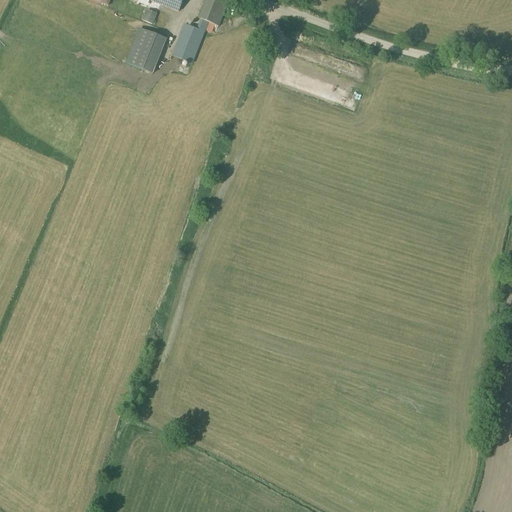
[(178,12),(182,0),(150,0),(150,1),(178,12)]
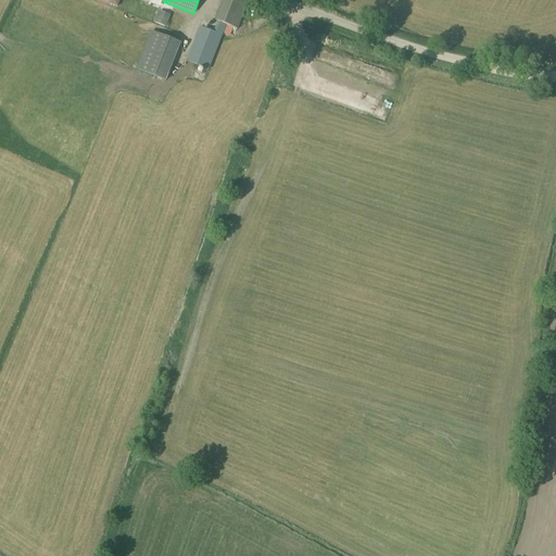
[(240,0),(227,0),(219,14),(217,21),(214,32),(200,26),(186,62),(207,71),(222,35),(226,25),(235,28),(237,23),(247,3),(240,0)]
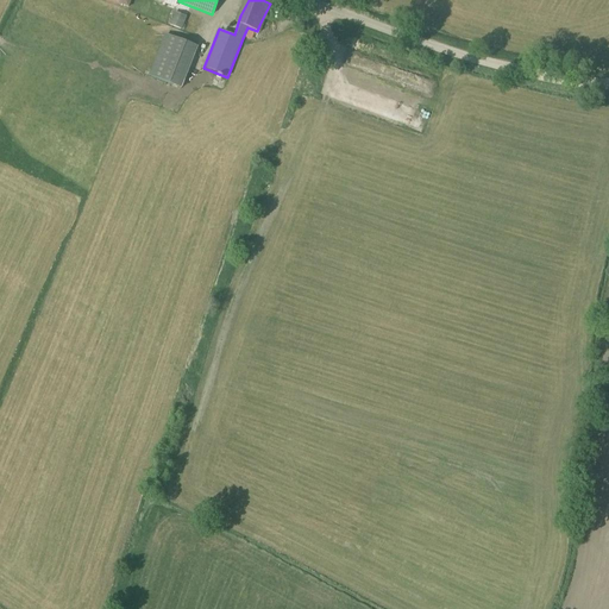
[(174,13),(169,25),(181,30),(186,18),(174,13)]
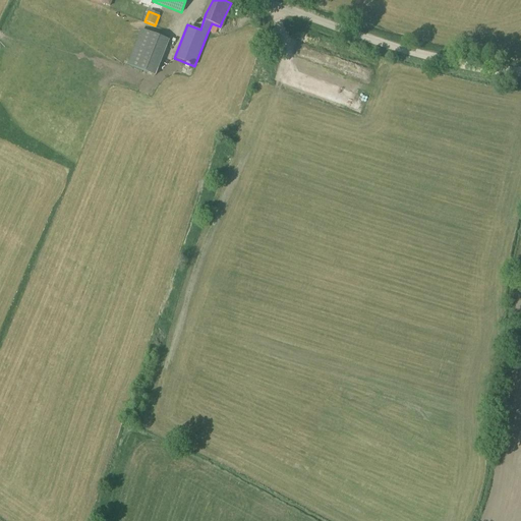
[(127,65),(154,76),(168,41),(141,30),(127,65)]
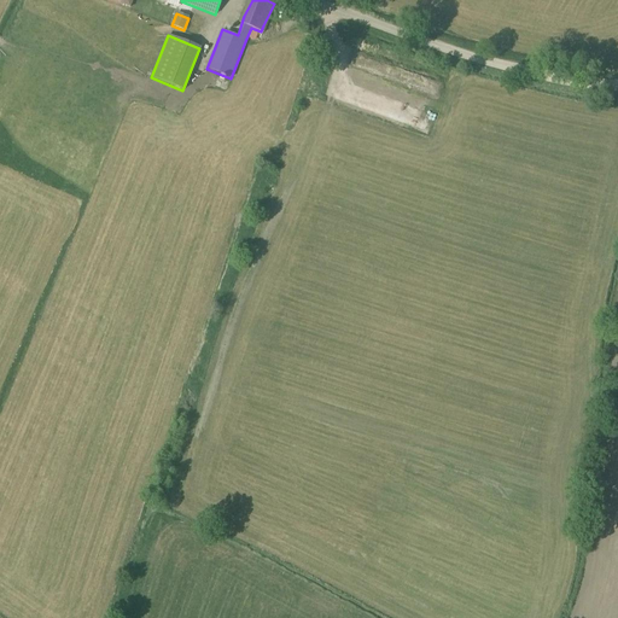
[(260,86),(260,74),(246,73),(245,86),(260,86)]
